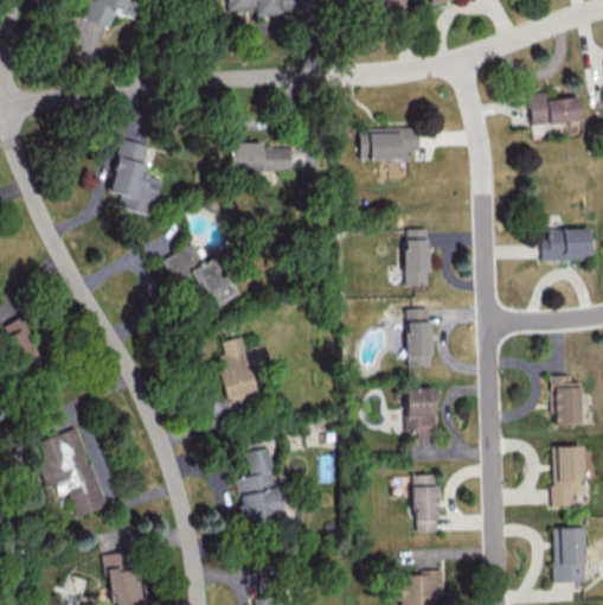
[(92,0),(85,20),(109,30),(116,13),(126,17),(132,0),(92,0)]
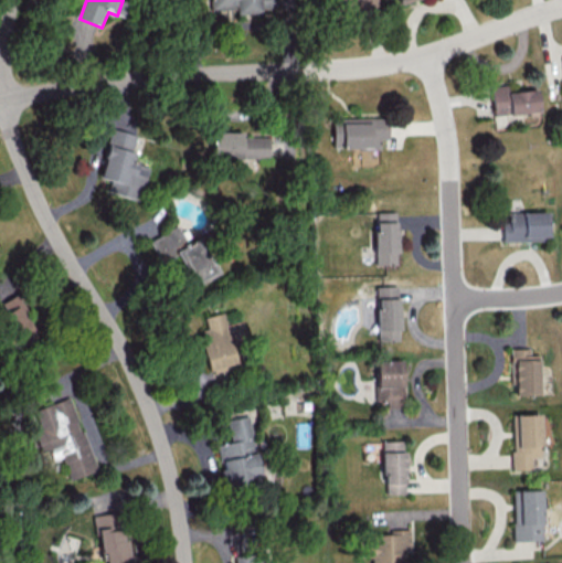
[(212,0),(213,11),(239,11),(239,16),(264,14),(264,12),(289,11),(288,0),(212,0)]
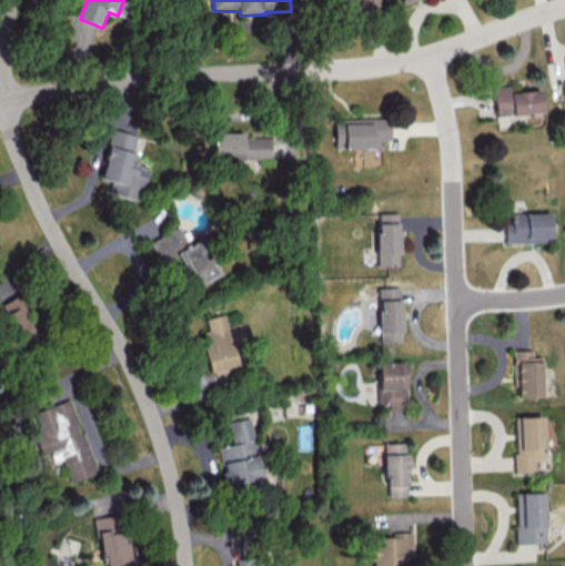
[(331,0),(334,18),(383,10),(381,0),(331,0)]
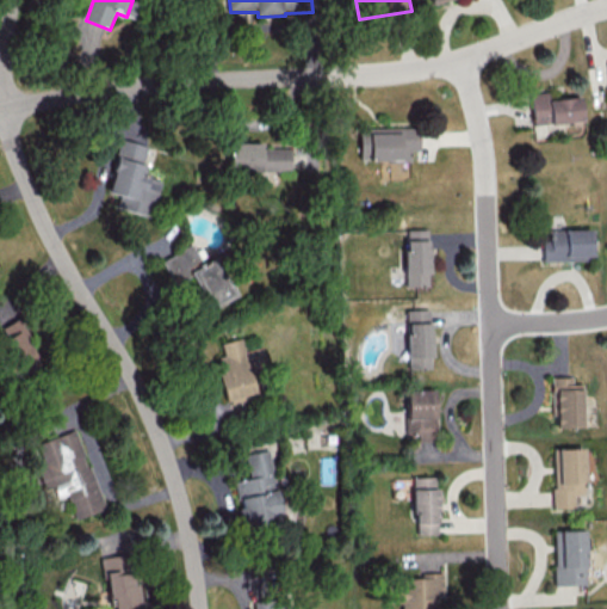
[(532,96),(537,128),(584,122),(582,98),(551,102),(550,93),(532,96)]
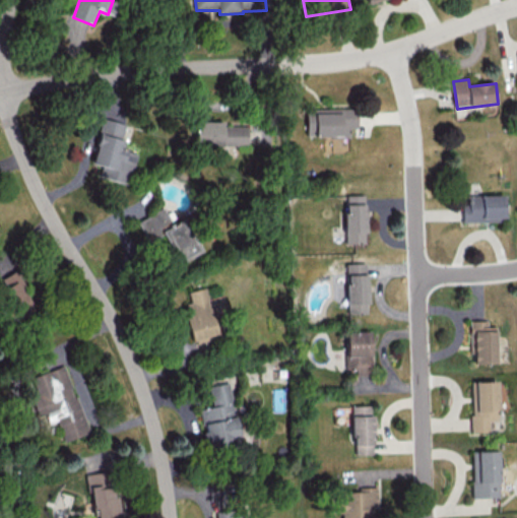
[(308,111),(308,138),(351,137),(351,130),(359,129),(359,110),(308,111)]
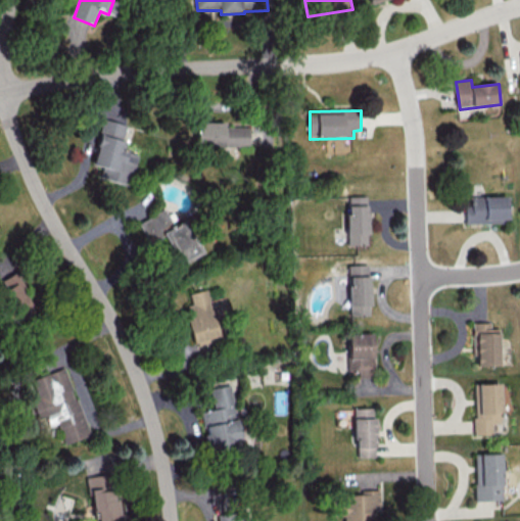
[(101,179),(132,187),(140,155),(123,151),(130,126),(106,120),(94,166),(104,169),(101,179)]
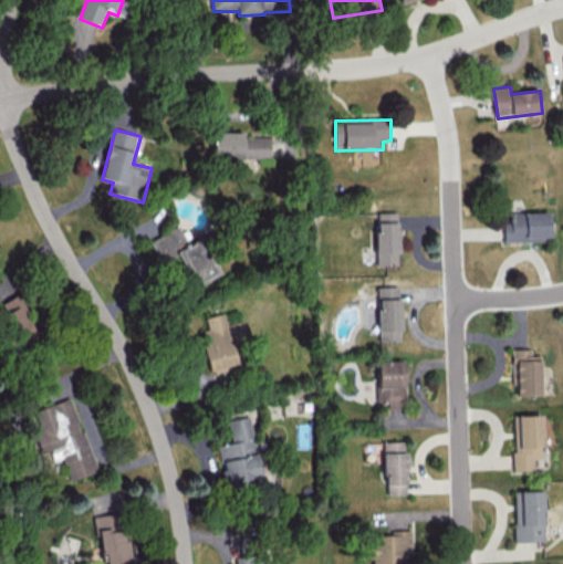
[(270,138),(244,139),(244,133),(214,134),(215,162),(271,159),(270,138)]
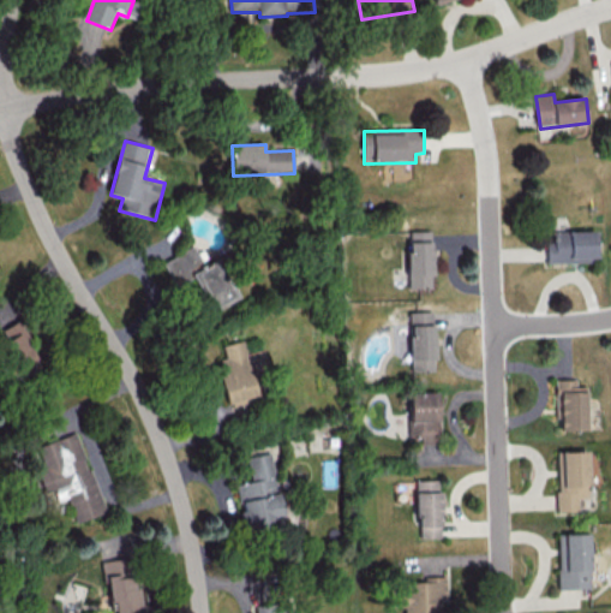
[(435,232),(411,233),(411,290),(435,290),(435,232)]
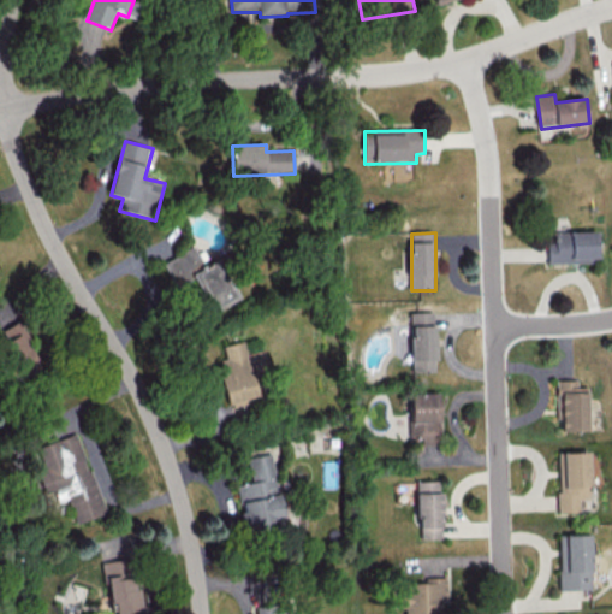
[(551,265),(600,264),(599,232),(557,234),(557,244),(550,244),(551,265)]
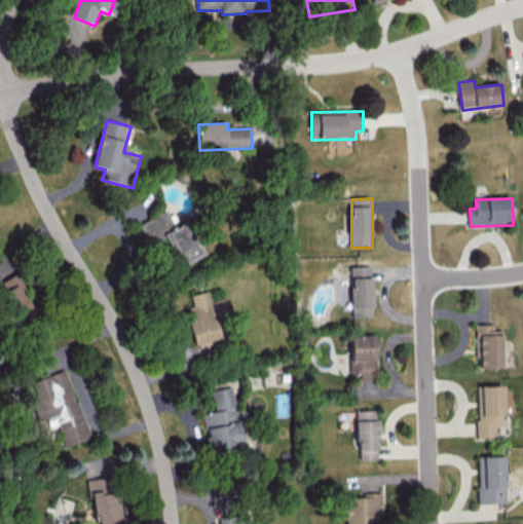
[(142,226),(153,247),(167,238),(184,267),(206,256),(187,223),(177,228),(167,212),(142,226)]
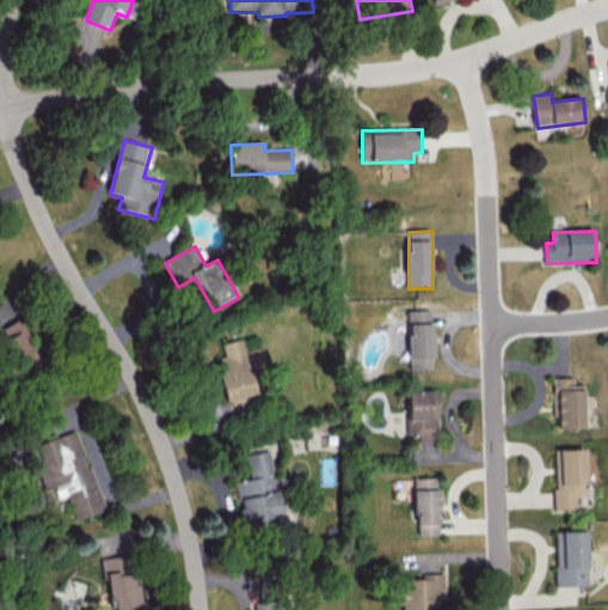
[(434,311),(409,312),(411,372),(436,371),(434,311)]
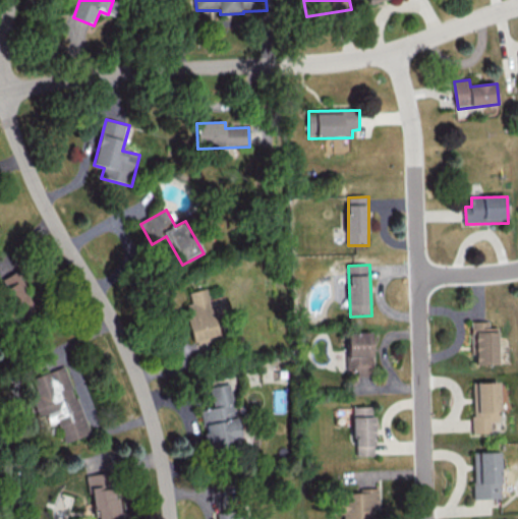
[(3,279),(16,318),(36,311),(22,273),(3,279)]
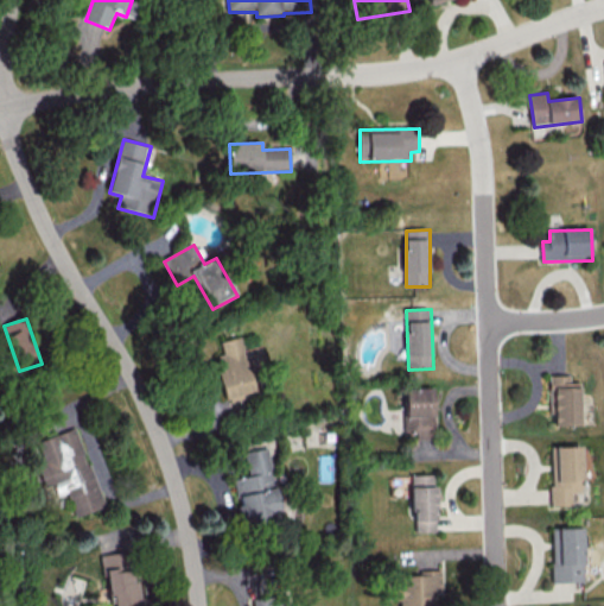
[(222,342),(226,355),(218,358),(229,408),(259,402),(246,338),(222,342)]
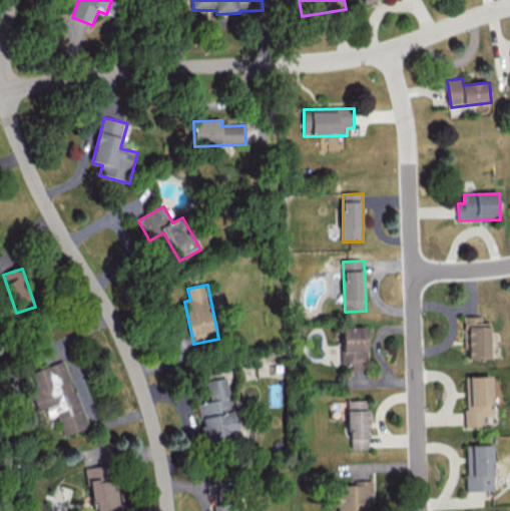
[(491,360),(492,324),(483,324),(483,318),(467,318),(467,360),(491,360)]
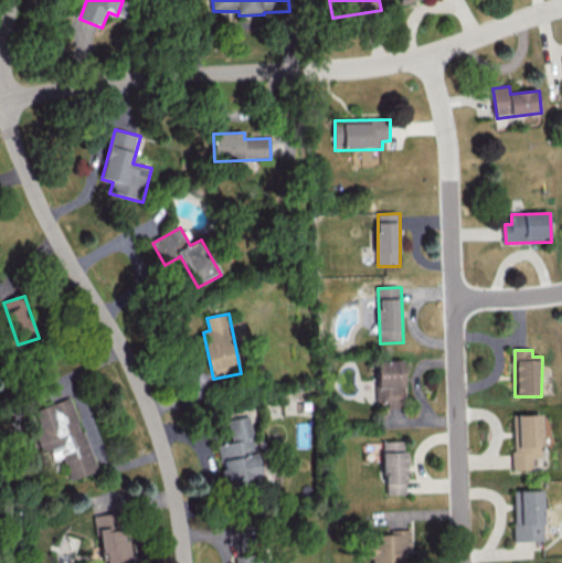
[(389,410),(405,410),(404,362),(378,362),(379,403),(389,403),(389,410)]
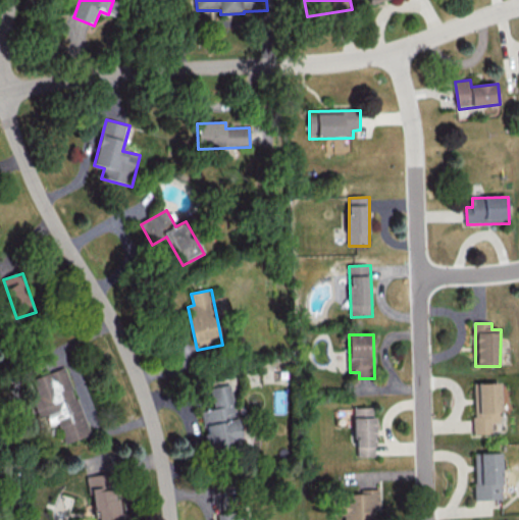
[(35,379),(41,398),(34,400),(41,419),(49,417),(52,426),(60,423),(67,445),(91,437),(68,368),(35,379)]
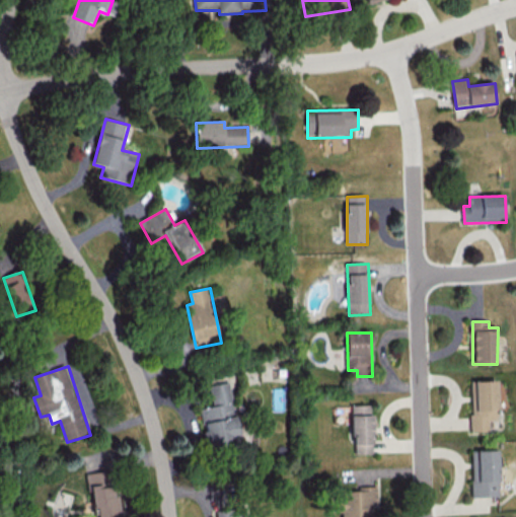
[(471,382),(472,433),(490,433),(490,422),(499,422),(498,382),(471,382)]
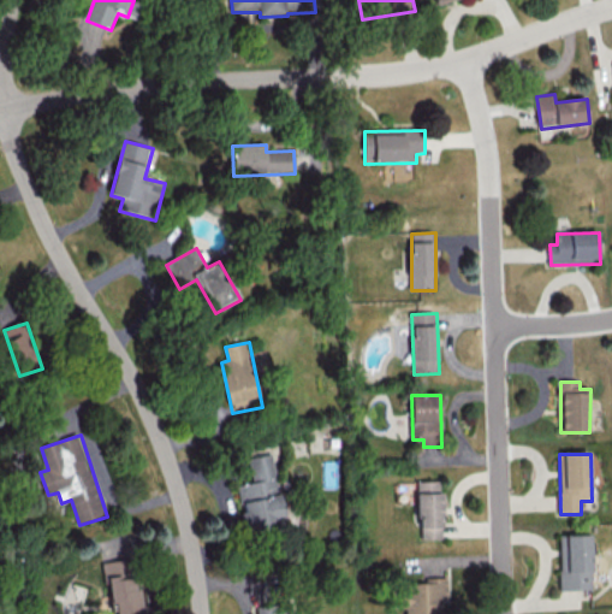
[(250,460),(254,484),(239,486),(244,512),(243,513),(245,532),(278,526),(277,519),(285,518),(274,455),(250,460)]
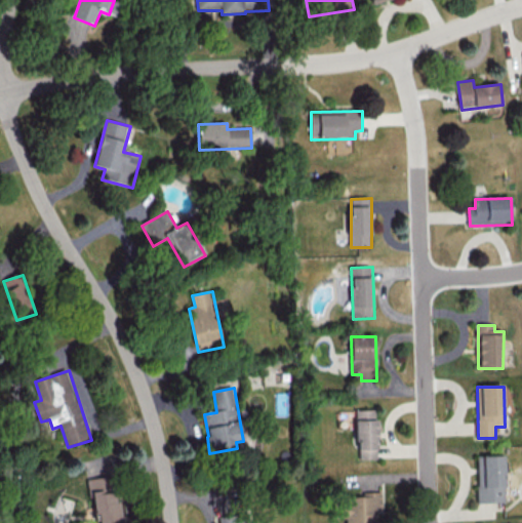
[(378,460),(377,411),(358,411),(358,460),(378,460)]
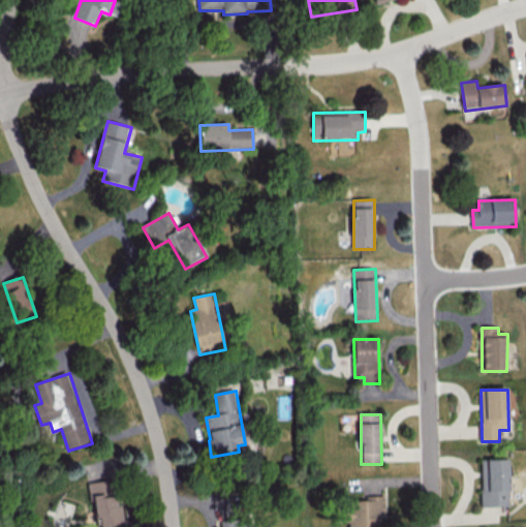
[(509,507),(508,460),(482,460),(483,507),(509,507)]
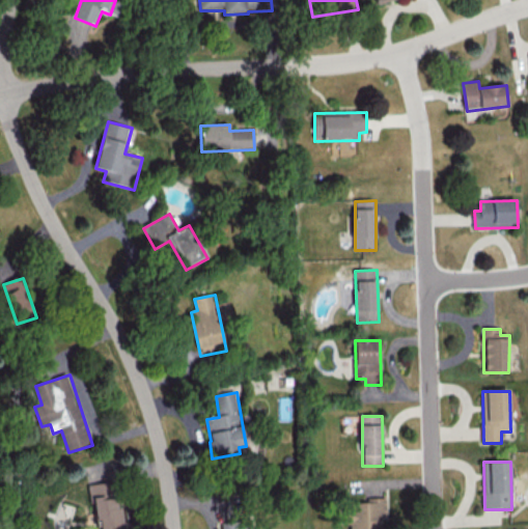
[(93,485),(99,528),(122,528),(116,482),(93,485)]
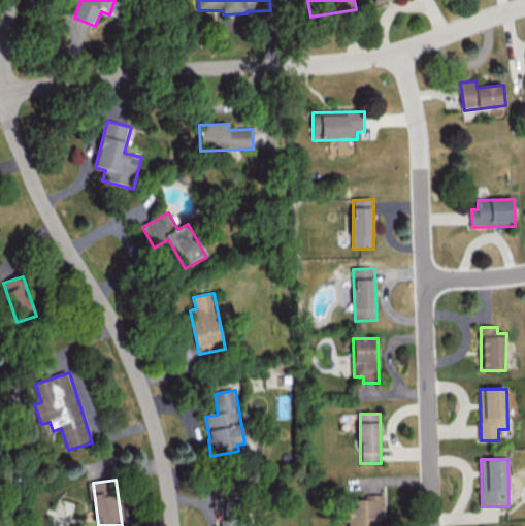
[(343,501),(345,523),(350,522),(349,525),(381,525),(381,496),(365,497),(365,501),(343,501)]
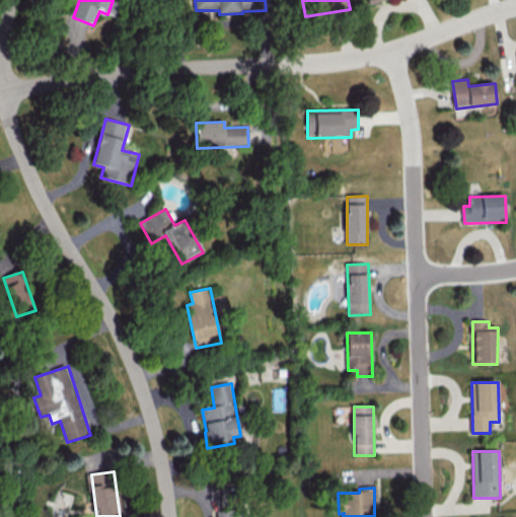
[(241,516),(240,508),(219,512),(219,516),(241,516)]
